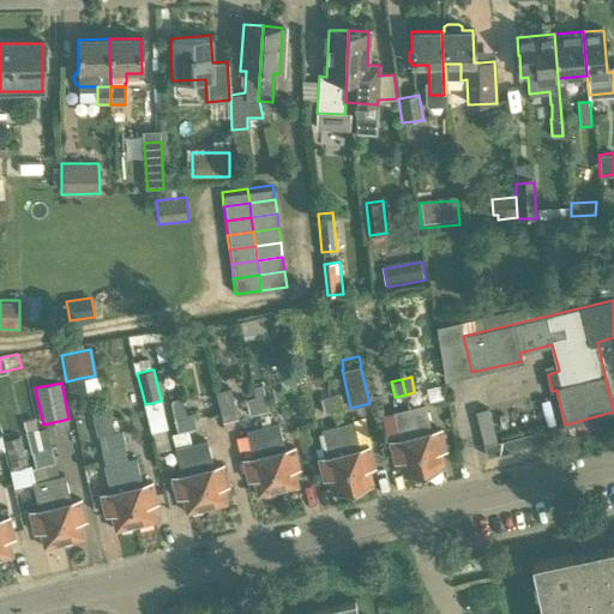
[(216,391),(222,421),(238,419),(230,387),(229,389),(228,384),(215,387),(216,391)]
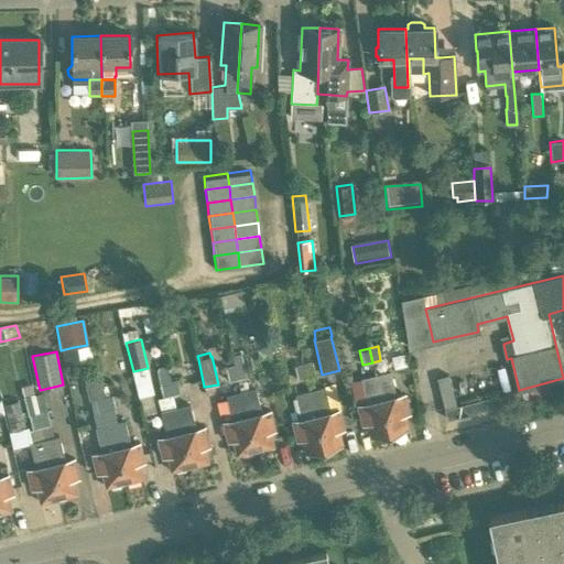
[(246,378),(247,377),(241,354),(232,356),(238,379),(246,378)]
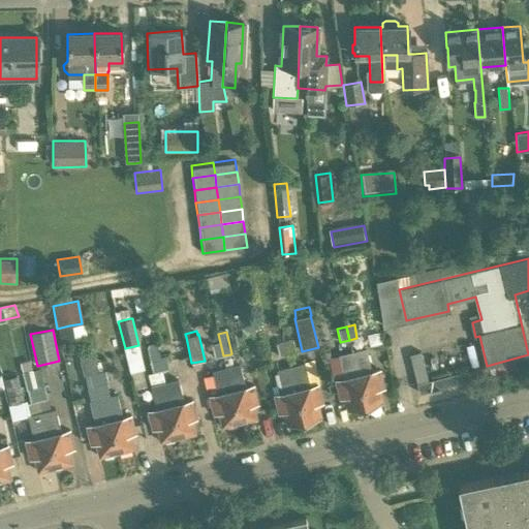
[(223,355),(218,334),(210,336),(212,344),(215,358),(223,355)]
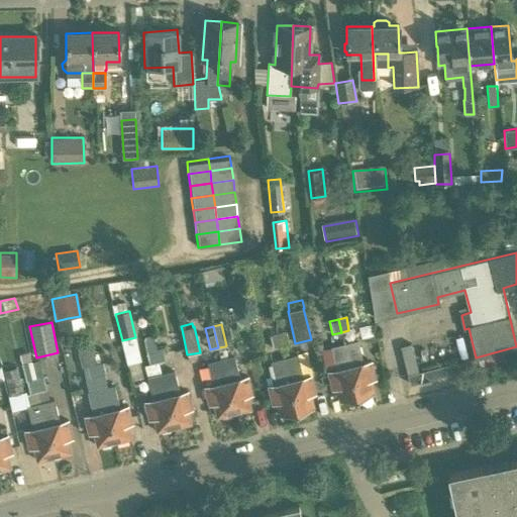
[(278,333),(281,346),(290,344),(286,331),(278,333)]
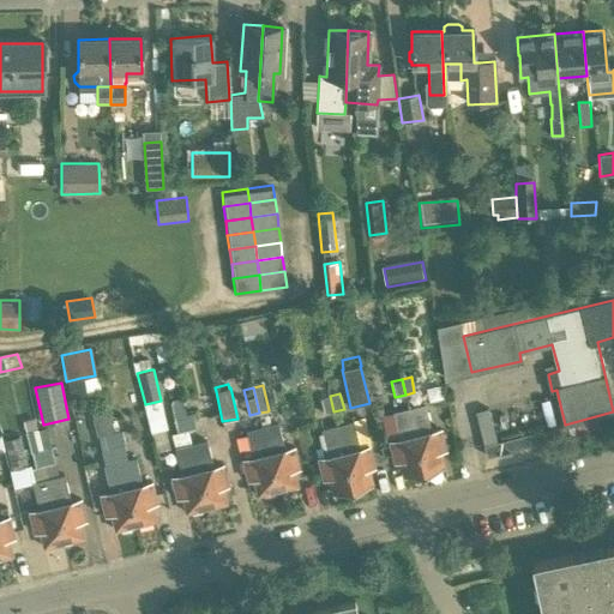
[(333,411),(330,396),(320,398),(324,414),(333,411)]
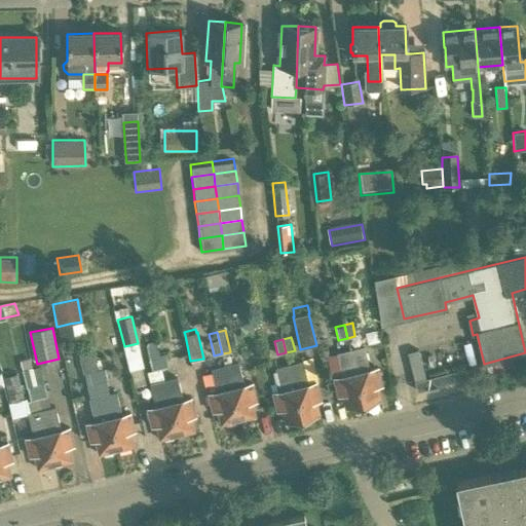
[(160,369),(157,354),(154,342),(148,343),(146,347),(152,371),(160,369)]
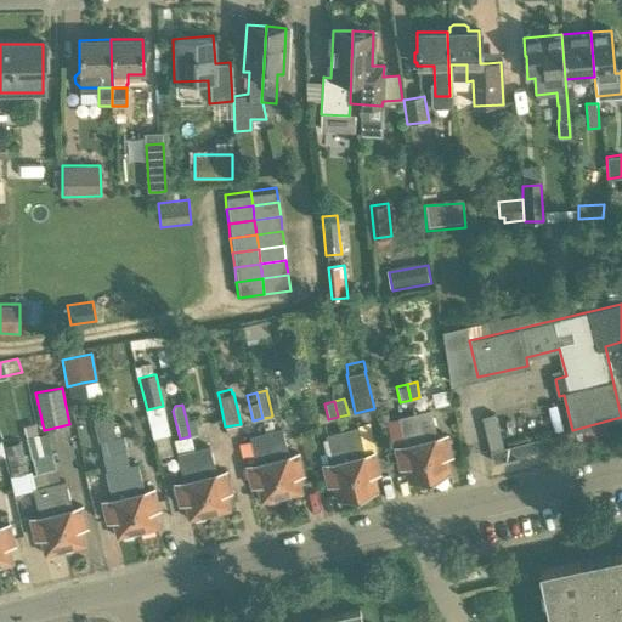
[(413,413),(428,478),(450,473),(446,457),(451,456),(445,433),(436,435),(429,410),(413,413)]
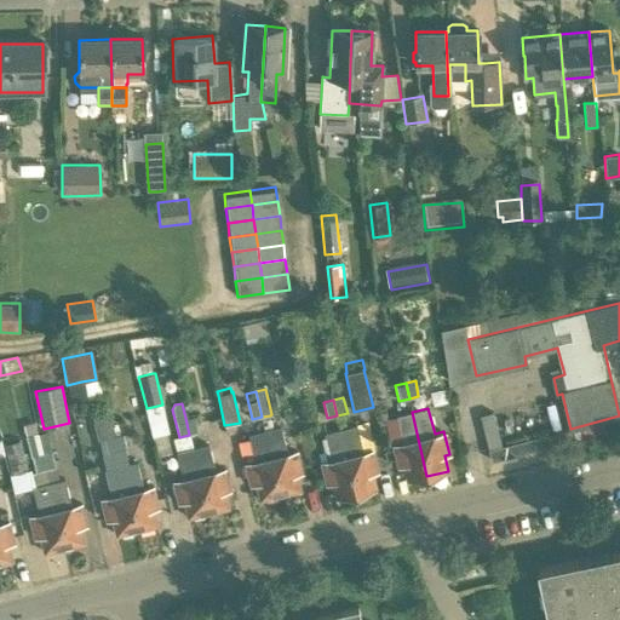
[(497,408),(481,411),(488,463),(552,454),(550,432),(500,438),(497,408)]
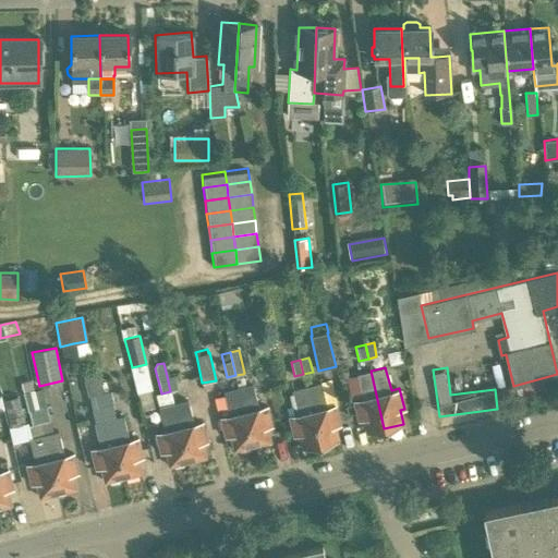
[(384,428),(371,371),(358,374),(354,375),(360,398),(351,400),(356,421),(362,420),(365,434),(384,428)]
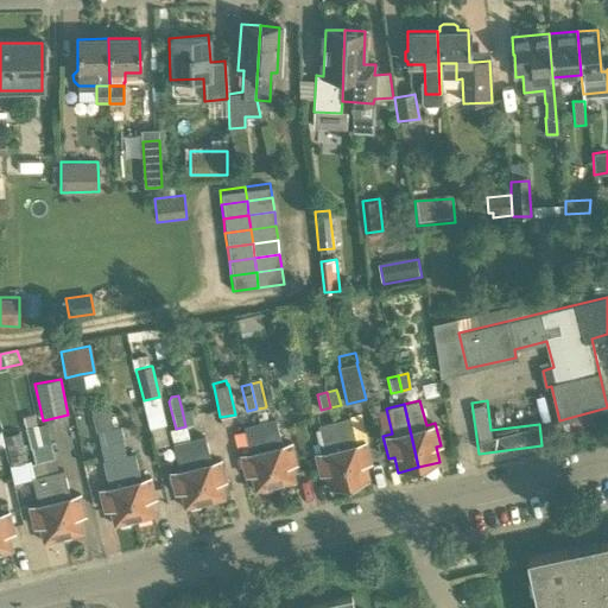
[(102,430),(112,428),(107,409),(92,412),(96,431),(102,430)]
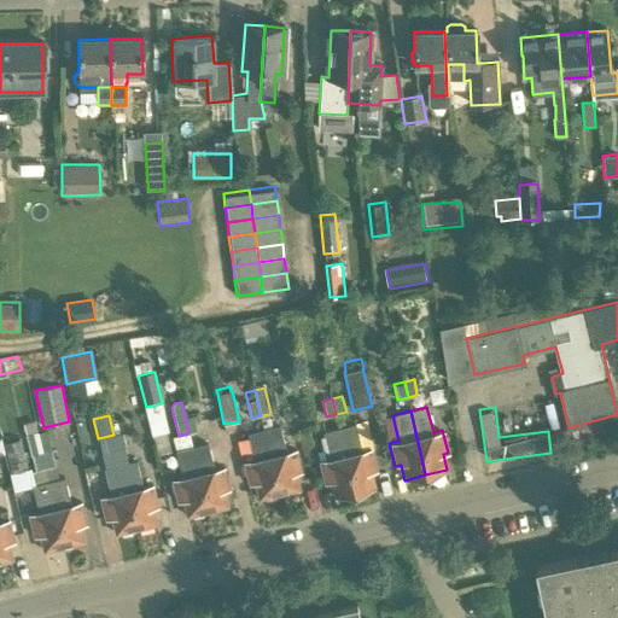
[(194,415),(185,417),(188,433),(198,431),(194,415)]
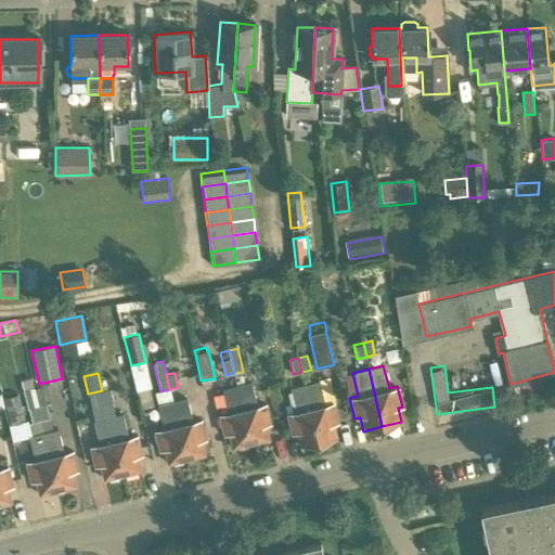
[(319,381),(304,384),(318,442),(336,438),(333,424),(337,423),(332,402),(324,404),(319,381)]
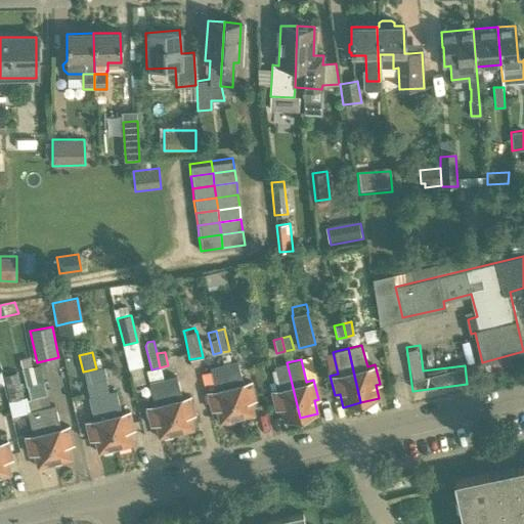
[(236,360),(232,361),(223,363),(222,363),(235,419),(253,415),(250,401),(255,400),(250,381),(242,383),(236,360)]
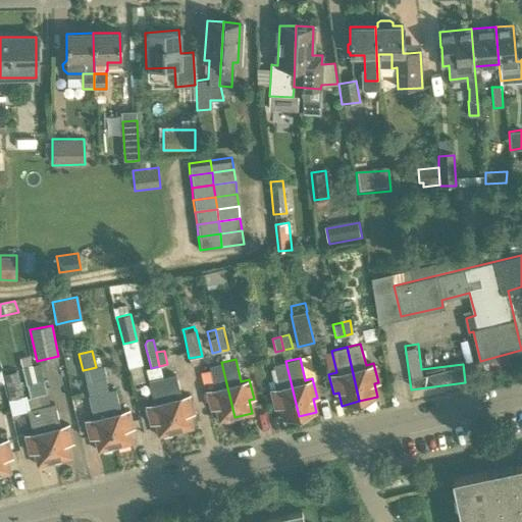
[(299,416),(285,361),(271,365),(276,387),(268,389),(273,408),(277,407),(280,420),(299,416)]
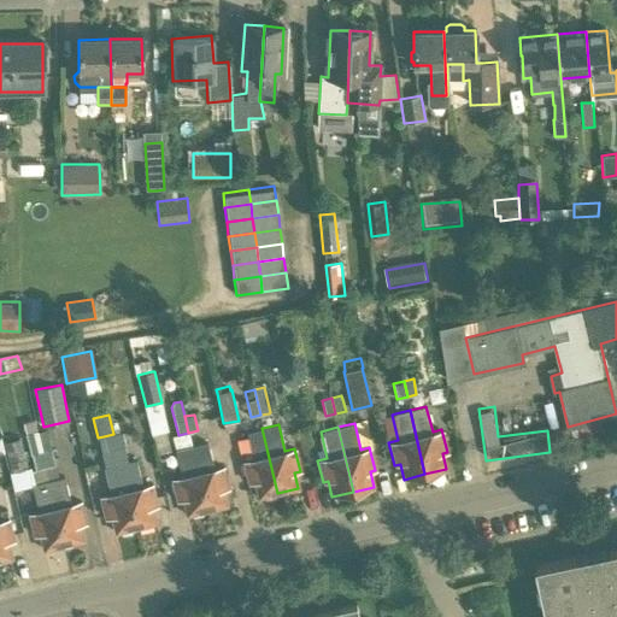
[(277,493),(262,428),(245,433),(251,458),(241,460),(247,483),(253,482),(257,498),(277,493)]
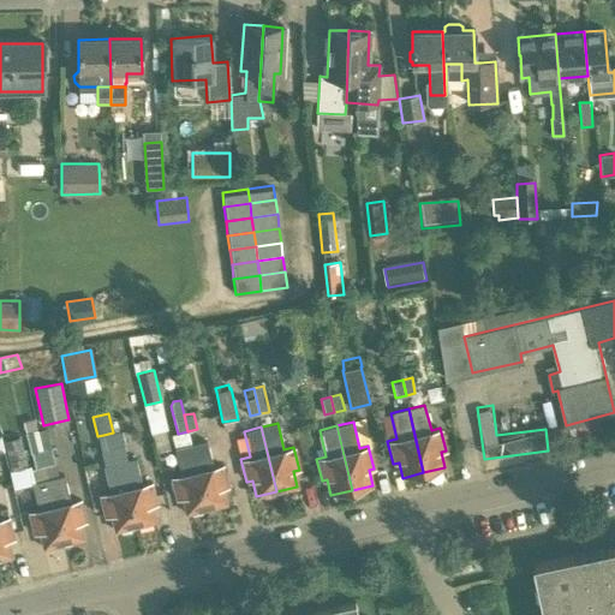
[(123,430),(113,433),(103,435),(107,451),(126,446),(123,430)]
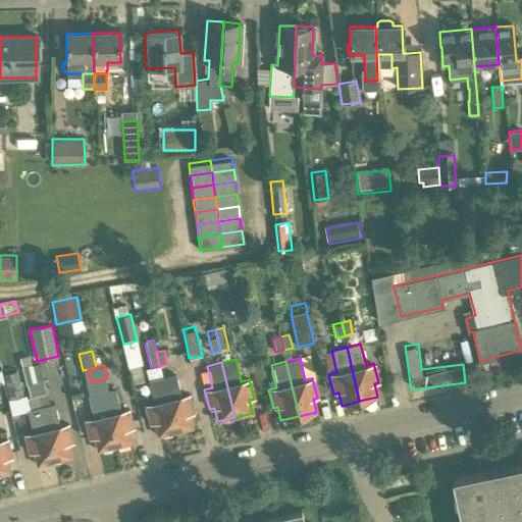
[(1,373),(6,390),(7,398),(20,395),(14,370),(1,373)]
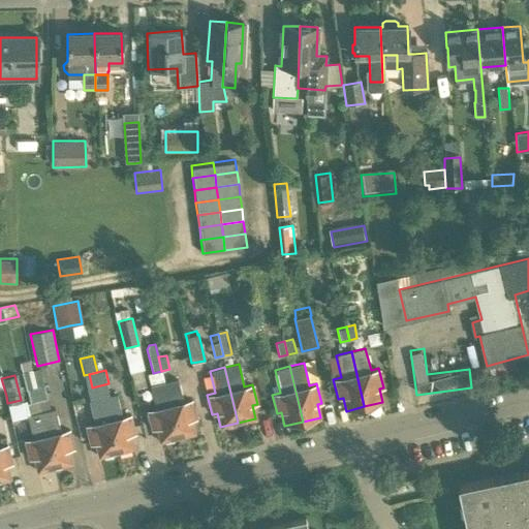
[(178,378),(163,381),(177,438),(194,434),(191,419),(195,418),(191,399),(183,401),(178,378)]
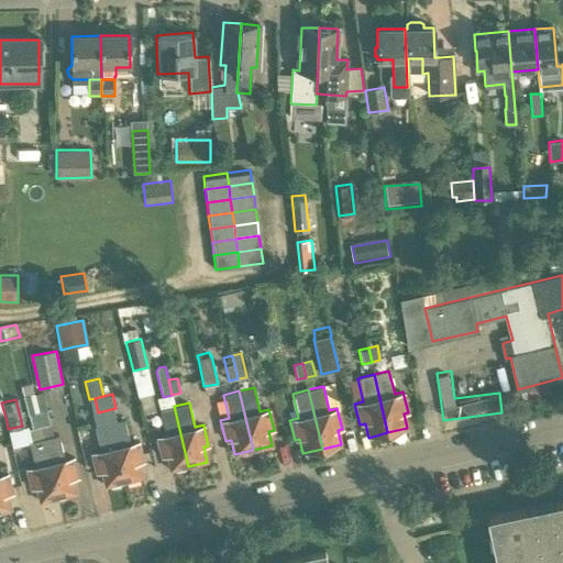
[(188,466),(174,406),(158,410),(164,433),(156,435),(161,456),(166,455),(169,471),(188,466)]
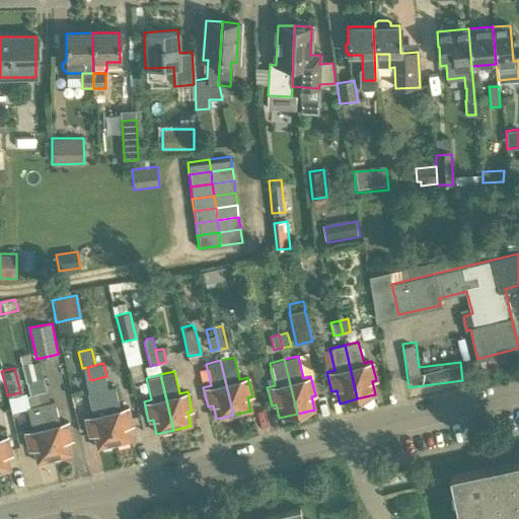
[(34,379),(38,393),(47,391),(44,377),(34,379)]
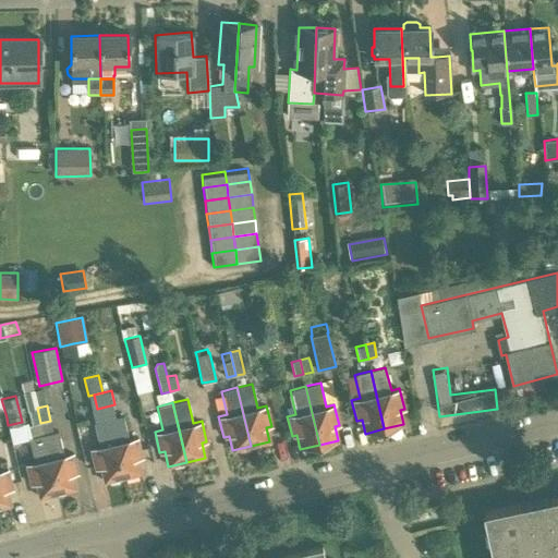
[(26,426),(29,437),(26,438),(32,462),(25,463),(29,484),(36,483),(39,497),(58,493),(44,434),(40,423),(37,408),(28,410),(33,424),(26,426)]
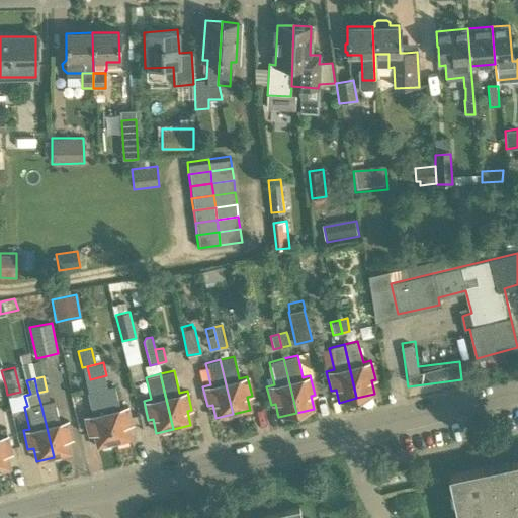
[(100,390),(113,444),(131,439),(127,426),(132,424),(127,406),(119,407),(114,385),(100,390)]
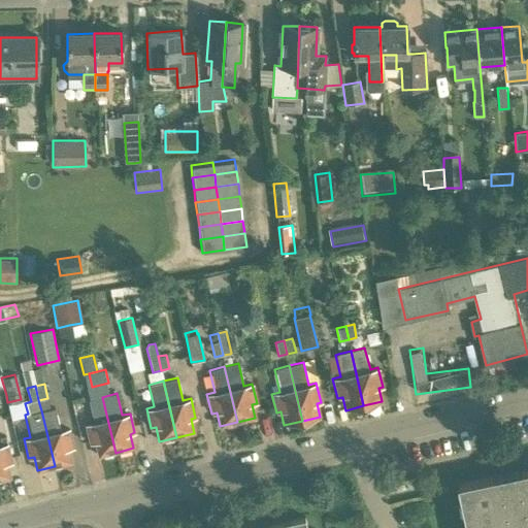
[(116,453),(102,397),(87,400),(92,423),(84,424),(89,443),(94,442),(98,457),(116,453)]
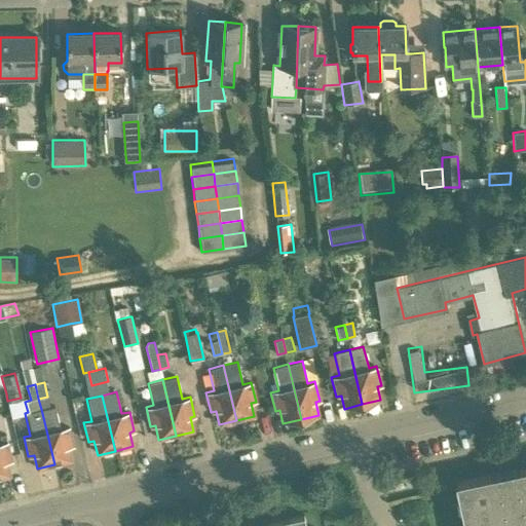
[(41,409),(54,464),(72,460),(69,447),(72,446),(68,426),(60,427),(54,406),(41,409)]
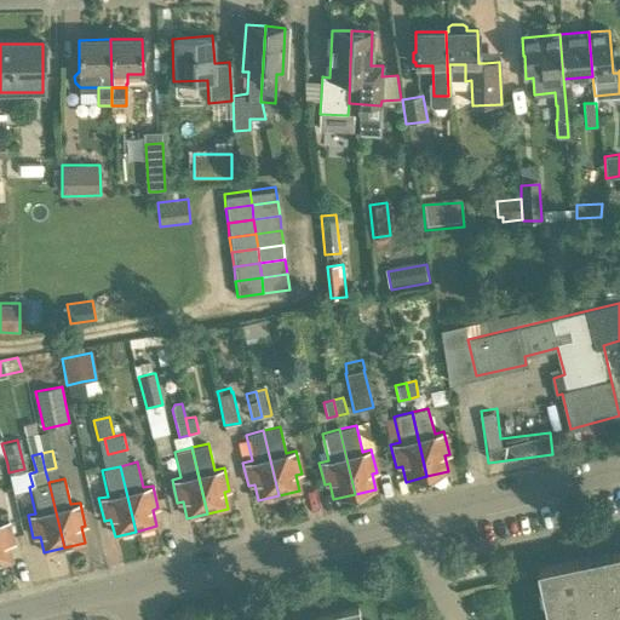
[(0,562),(12,561),(9,544),(15,543),(9,520),(0,521),(0,562)]
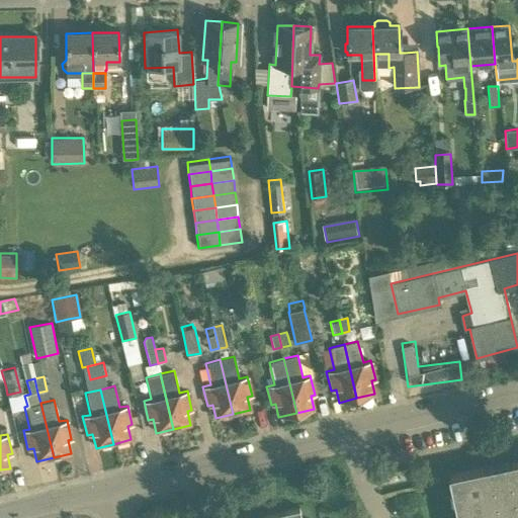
[(517,517),(517,459),(448,475),(457,517),(517,517)]
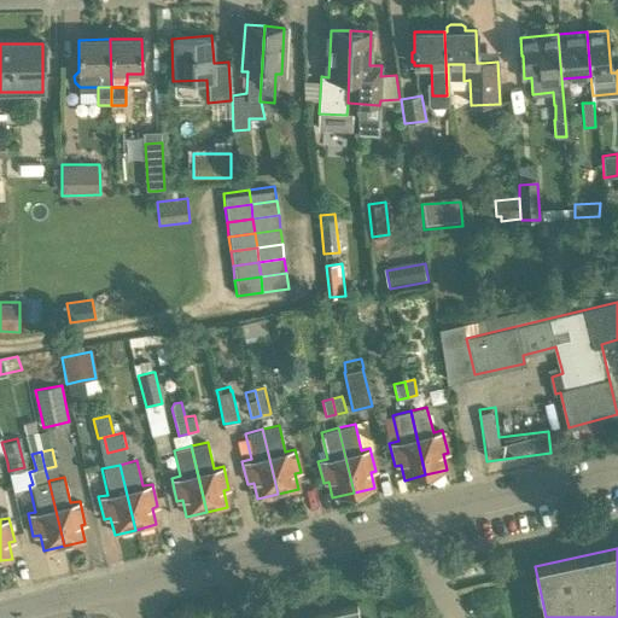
[(359,617),(357,606),(315,614),(316,617),(310,617),(359,617)]
